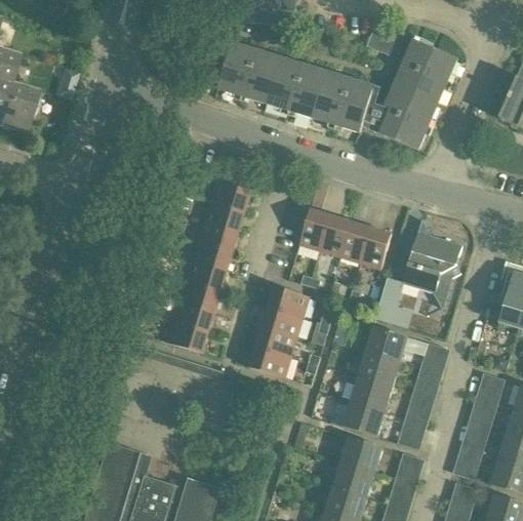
[(241,0),(236,14),(283,31),(292,5),(278,0),(241,0)]
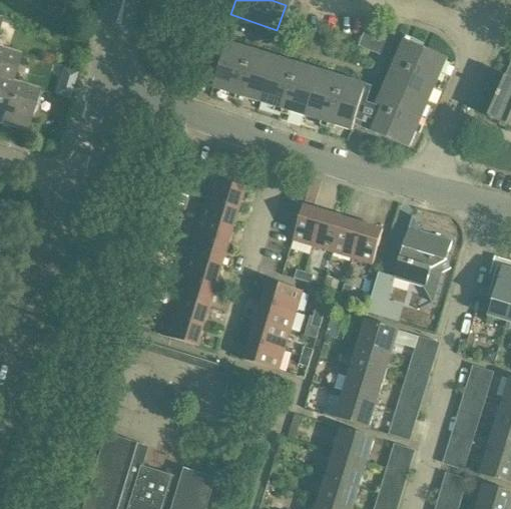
[(36,29),(44,32),(47,24),(38,21),(36,29)]
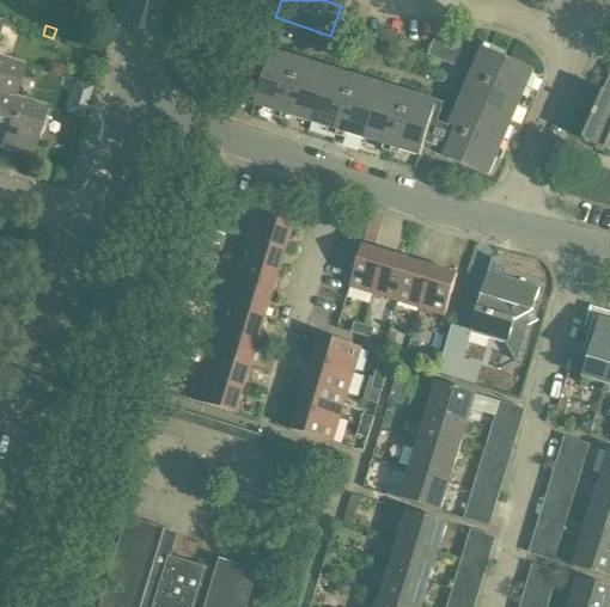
[(452,63),(461,46),(434,34),(426,51),(452,63)]
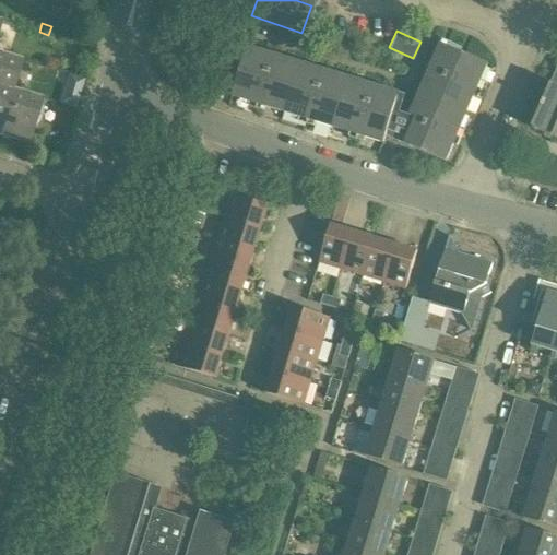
[(445,158),(486,60),(445,43),(414,114),(392,107),(395,96),(244,51),(230,94),(381,140),(384,133),(445,158)]
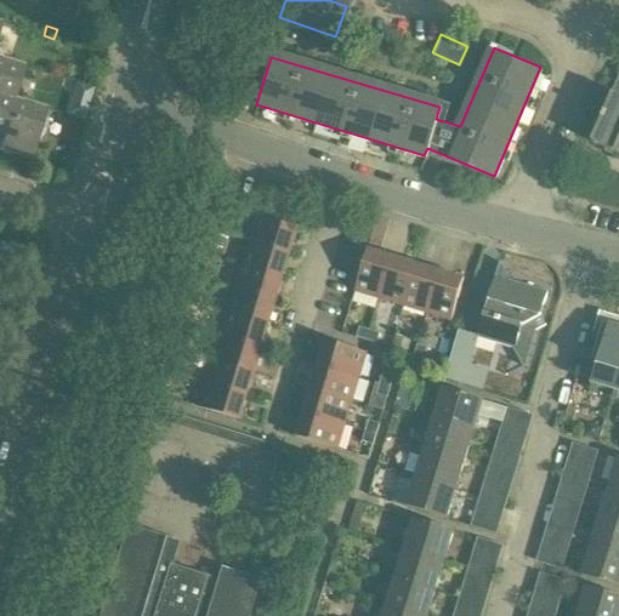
[(0,91),(10,95),(11,93),(21,62),(0,56),(0,91)]
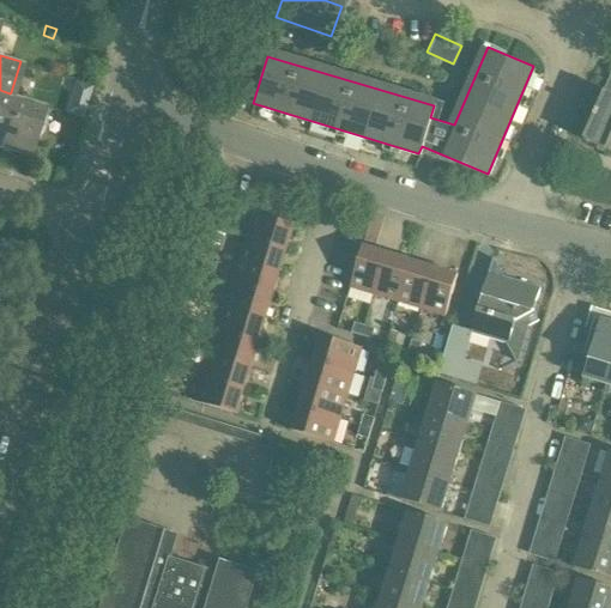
[(610,68),(582,137),(606,147),(610,134),(610,68)]
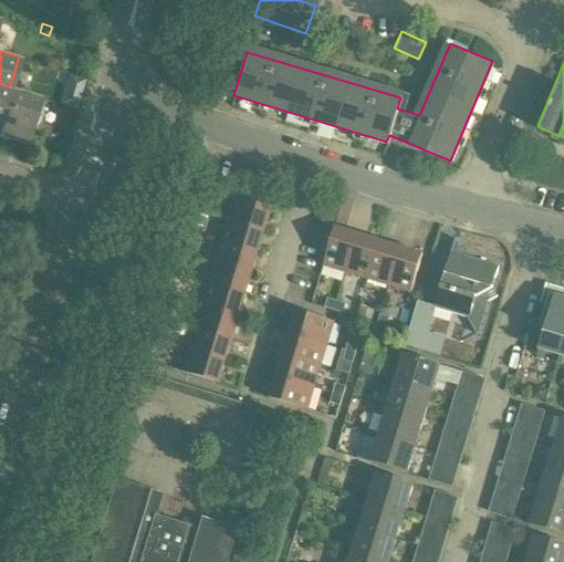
[(64,86),(60,101),(74,105),(79,91),(83,76),(69,71),(64,86)]
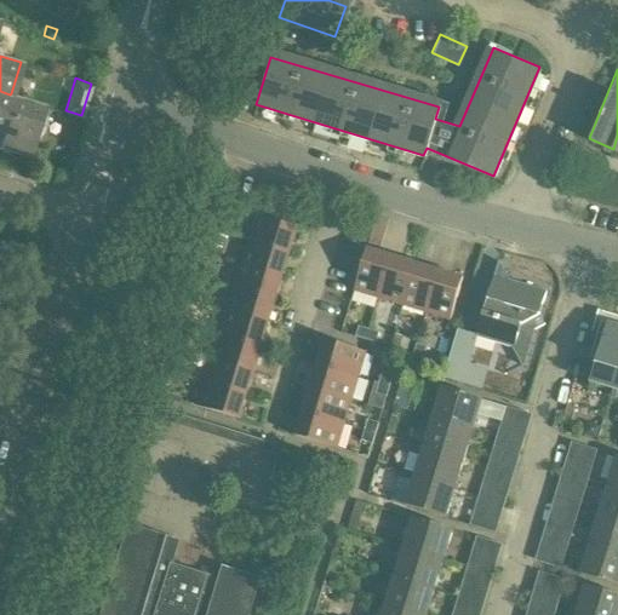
[(44,90),(39,103),(43,103),(53,107),(58,95),(44,90)]
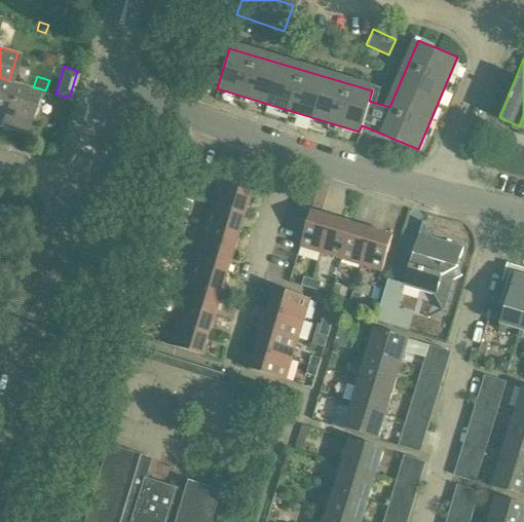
[(8,80),(0,77),(0,124),(23,132),(36,87),(33,87),(9,79),(8,80)]
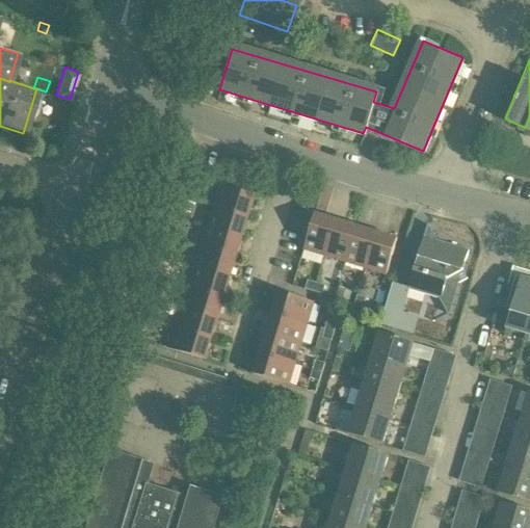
[(183,194),(186,185),(177,183),(174,192),(183,194)]
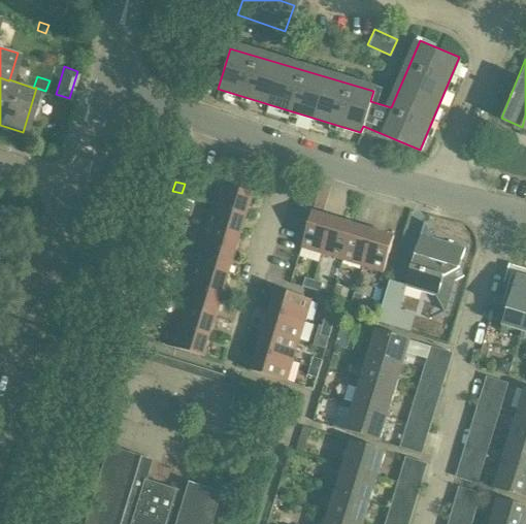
[(244,213),(251,192),(217,182),(210,202),(244,213)]
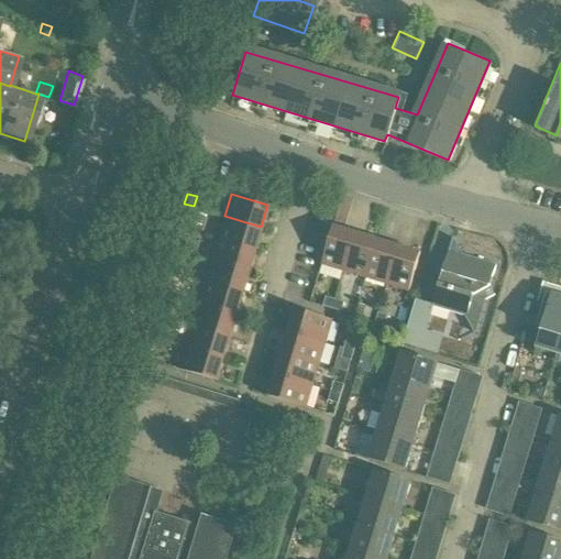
[(191,215),(194,206),(184,204),(182,212),(191,215)]
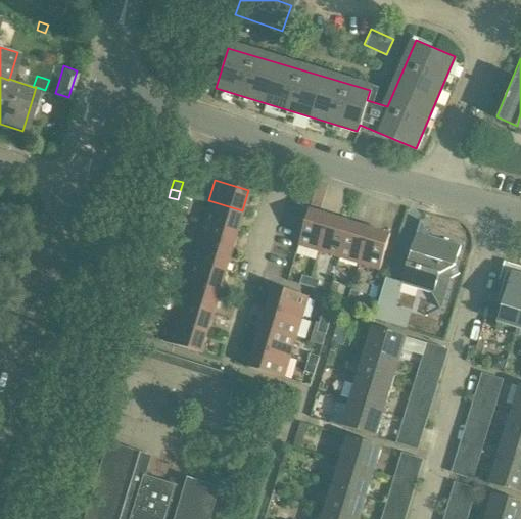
[(236,230),(242,210),(208,200),(202,220),(236,230)]
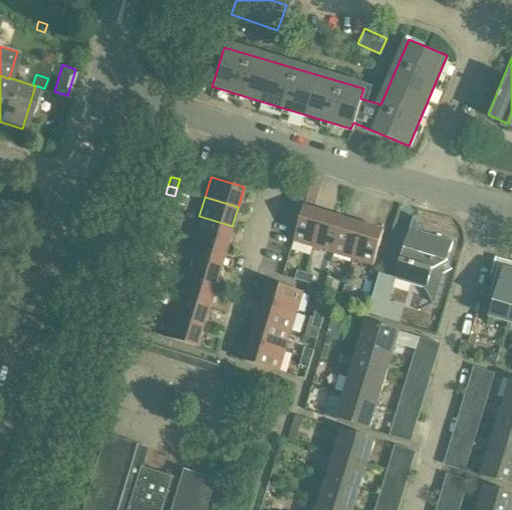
[(312,244),(322,211),(302,205),(292,237),(312,244)]
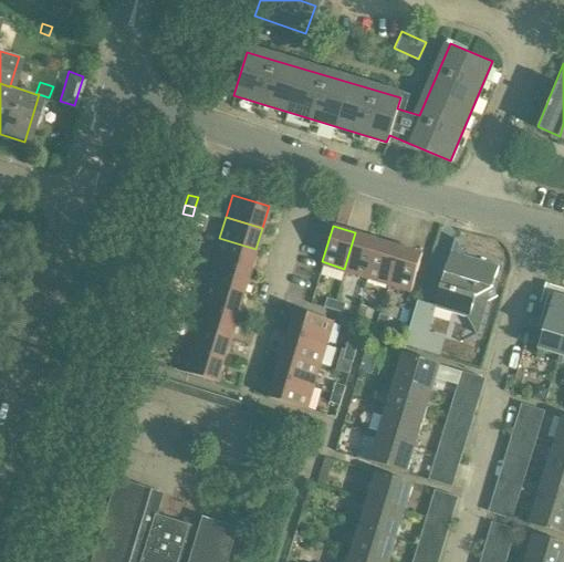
[(366,274),(377,238),(355,232),(344,269),(366,274)]
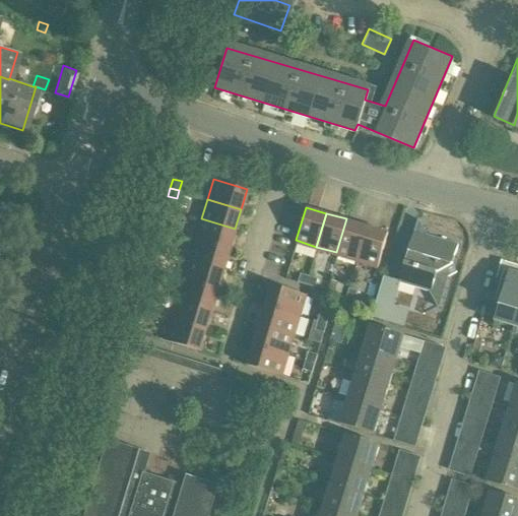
[(430,239),(418,216),(416,215),(397,279),(430,289),(438,305),(439,305),(448,274),(456,269),(451,261),(457,242),(436,236),(430,239)]
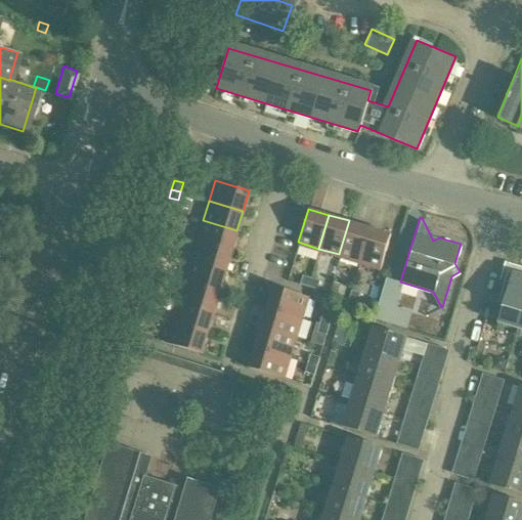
[(168,231),(171,223),(162,220),(159,229),(168,231)]
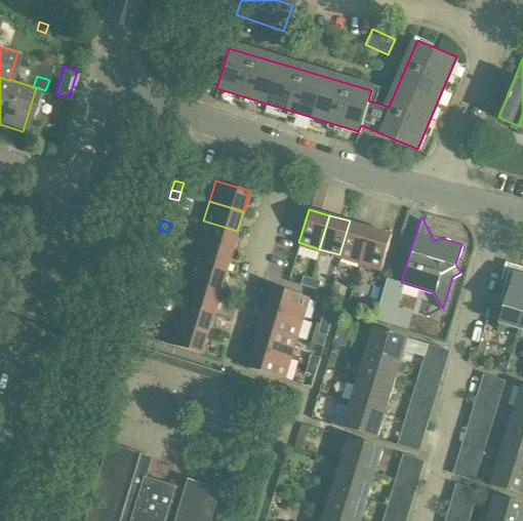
[(231,251),(237,231),(203,221),(198,241),(231,251)]
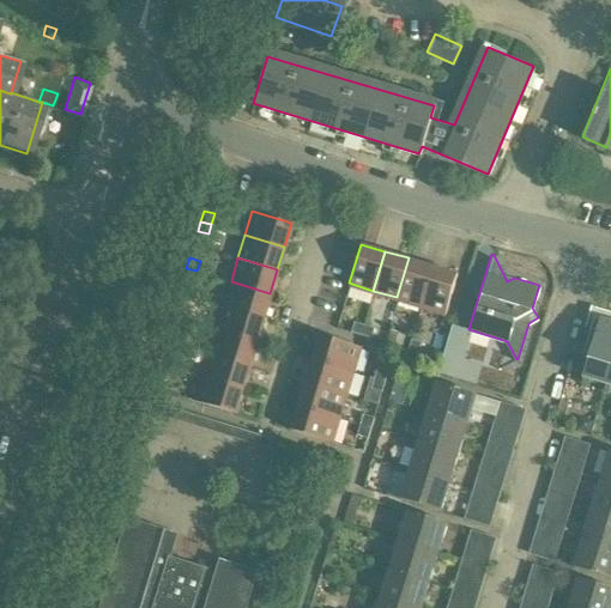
[(419,304),(431,265),(409,257),(397,297),(419,304)]
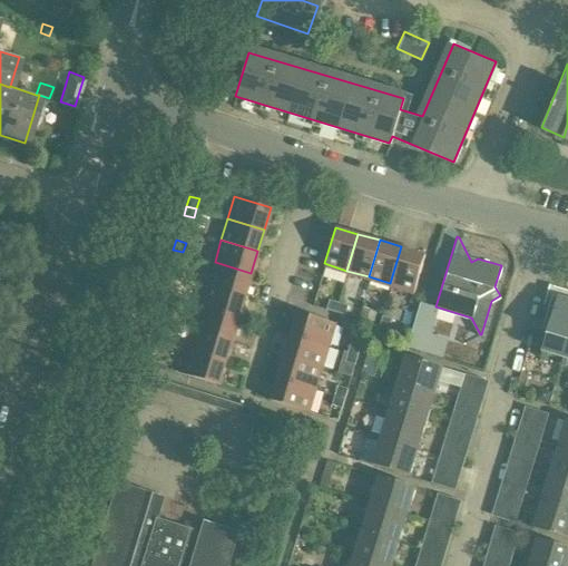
[(412,290),(423,253),(401,246),(390,283),(412,290)]
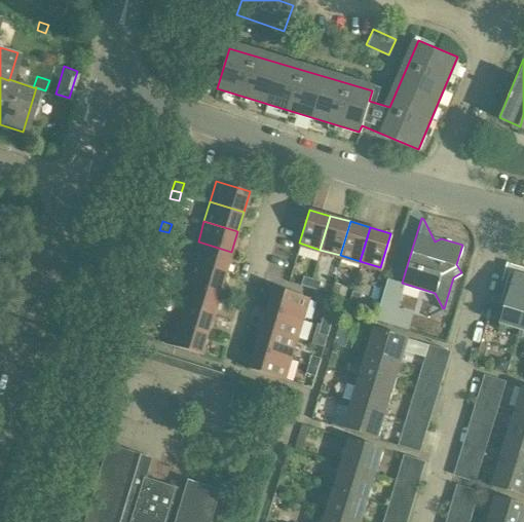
[(166,240),(169,232),(159,230),(157,238),(166,240)]
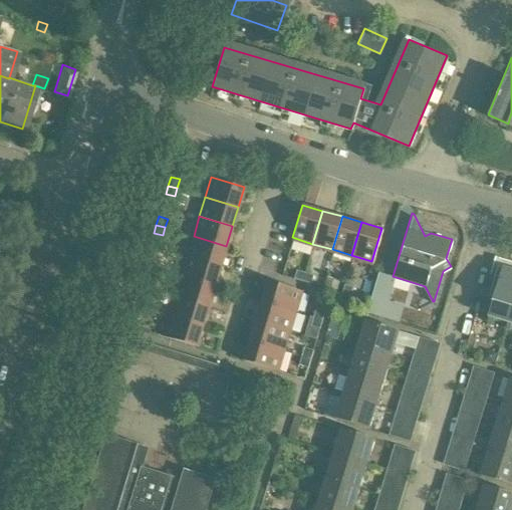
[(220,265),(226,246),(194,236),(188,255),(220,265)]
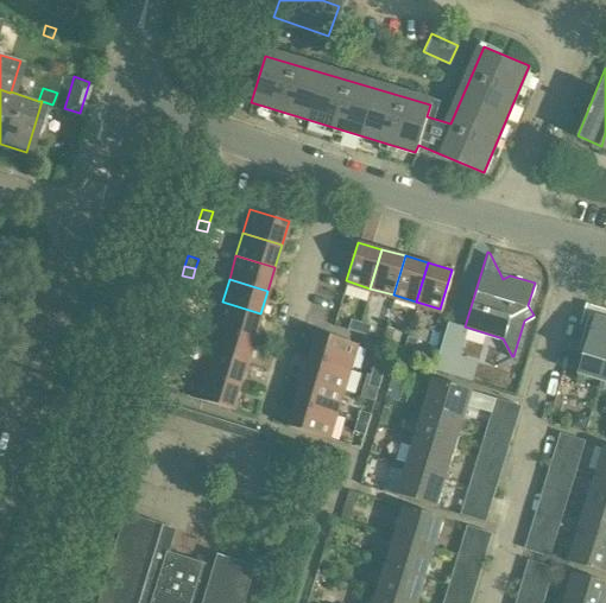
[(181,315),(184,304),(174,302),(171,312),(181,315)]
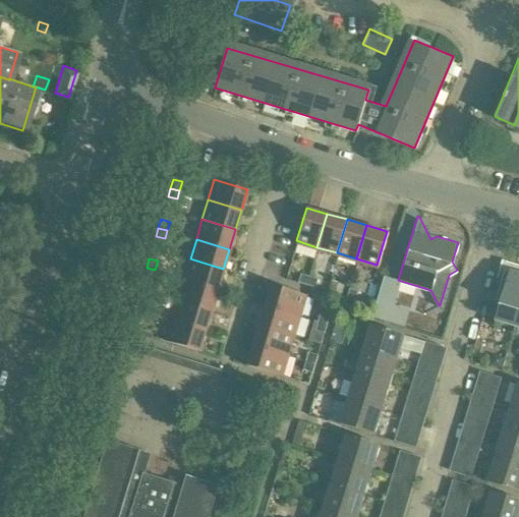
[(217,289),(223,269),(190,259),(184,279),(217,289)]
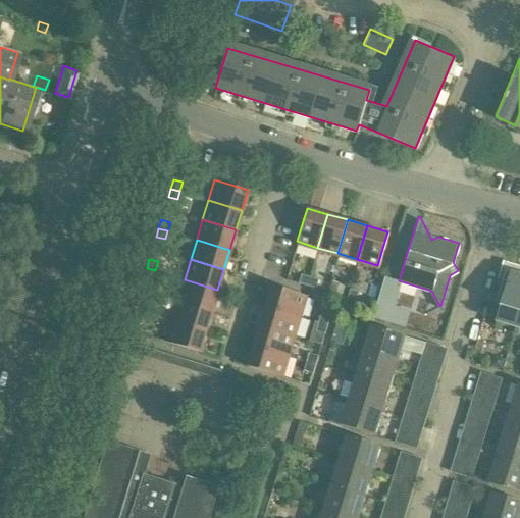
[(153,278),(155,270),(147,268),(144,276),(153,278)]
